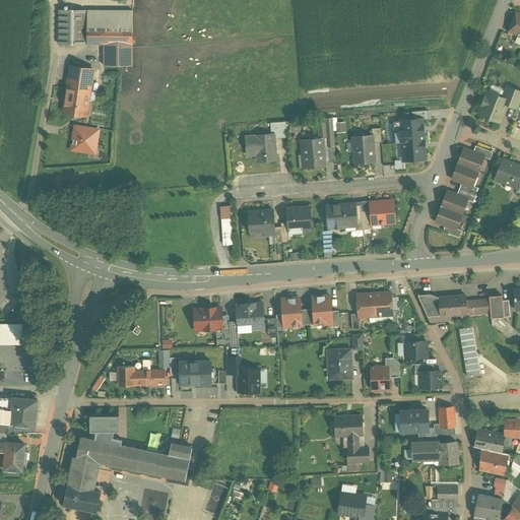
[(130,11),(56,11),(56,47),(103,47),(102,68),(130,68),(130,11)]
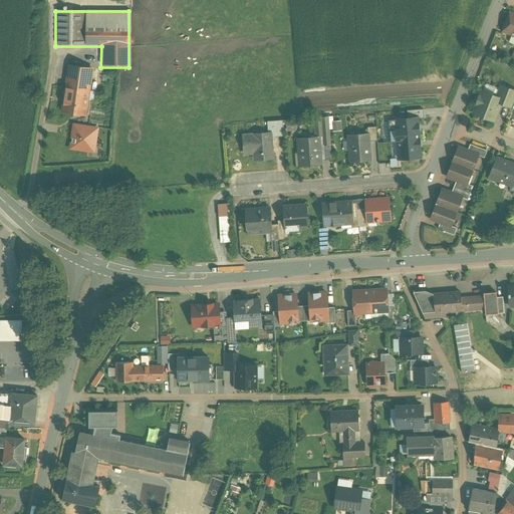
[(513,13),(507,11),(498,31),(513,37),(513,13)]
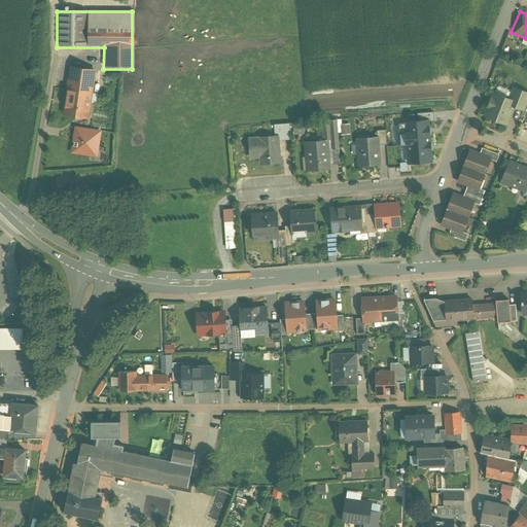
[(94,72),(69,68),(61,116),(86,120),(94,72)]
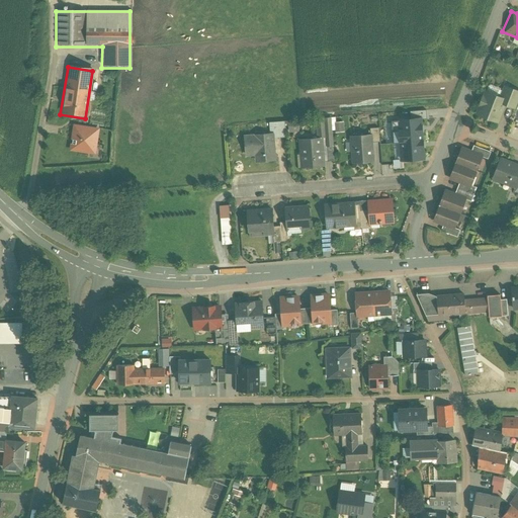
[(482,92),(471,115),(497,125),(504,108),(515,112),(517,103),(517,89),(506,85),(500,99),(482,92)]
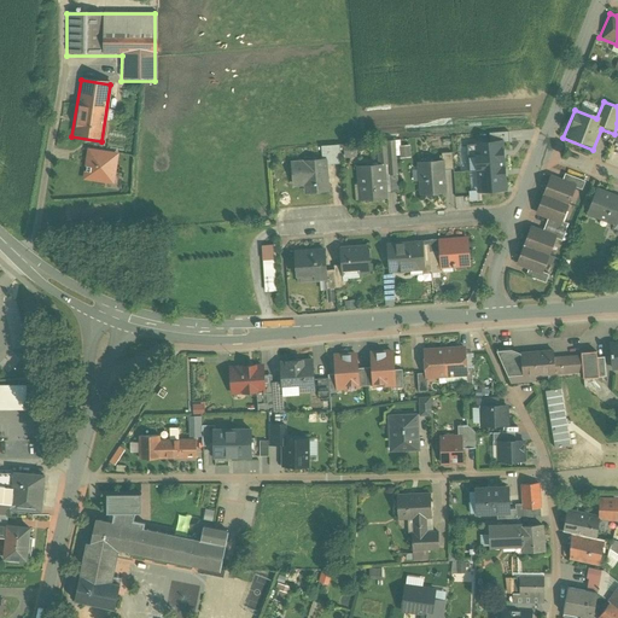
[(509,133),(487,134),(489,157),(512,156),(509,133)]
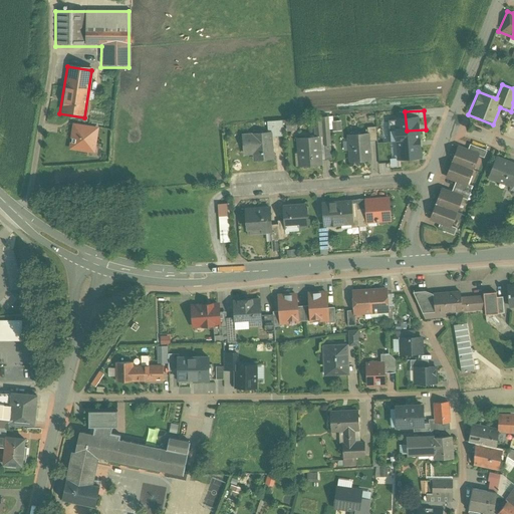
[(312,137),(292,139),(293,169),(317,168),(315,147),(332,146),(330,116),(311,118),(312,137)]
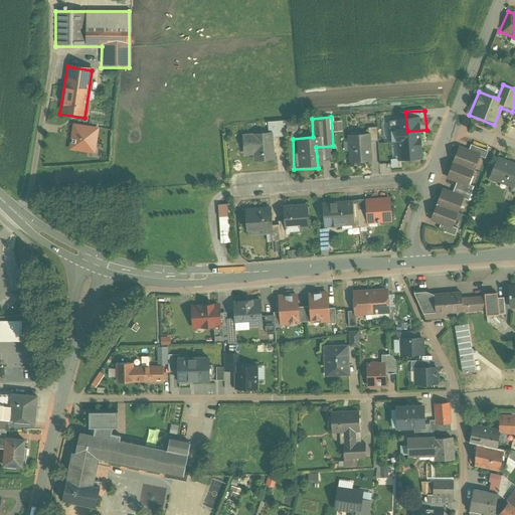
[(98,129),(74,126),(71,149),(95,152),(98,129)]
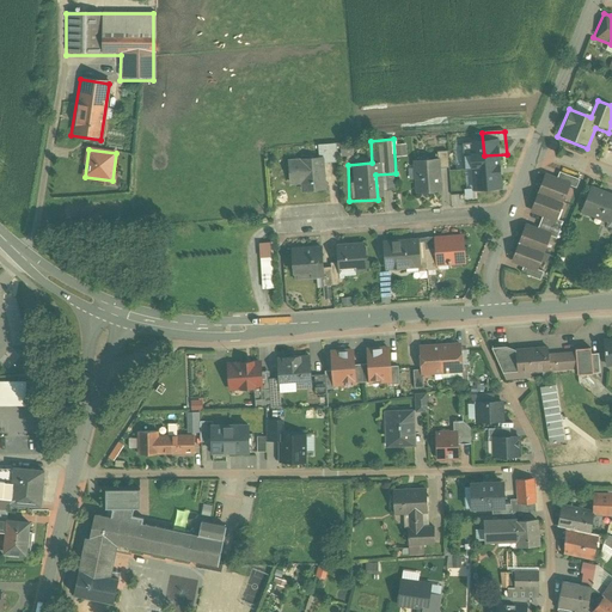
[(500,157),(467,159),(470,194),(501,191),(500,157)]
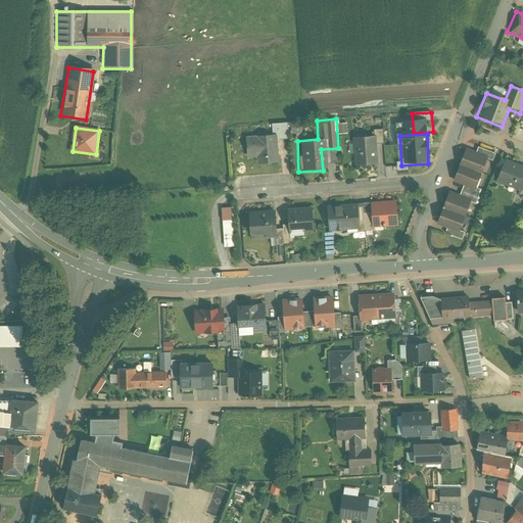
[(274,135),(241,137),(243,160),(252,160),(252,167),(278,165),(274,135)]
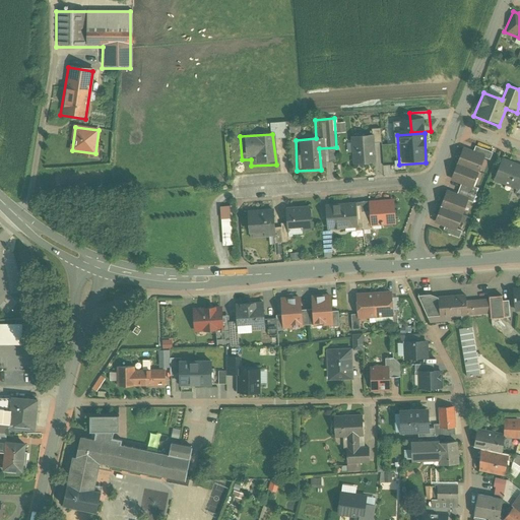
[(375,135),(348,137),(350,168),(377,167),(375,135)]
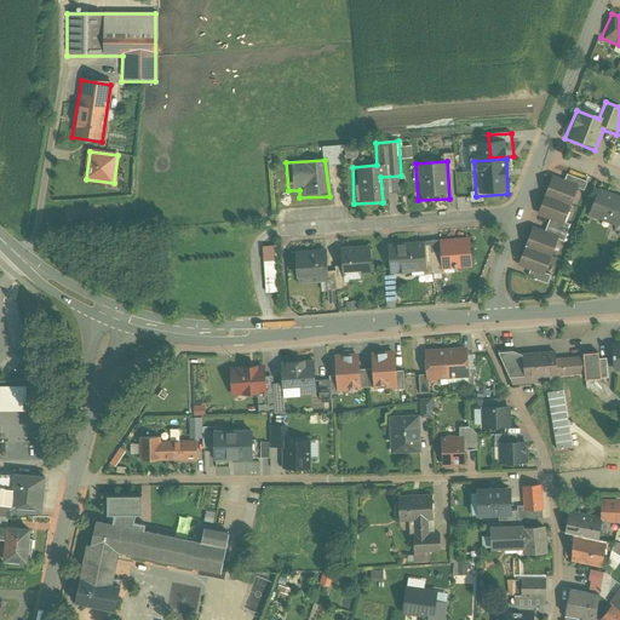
[(568,174),(564,182),(577,187),(584,190),(587,182),(568,174)]
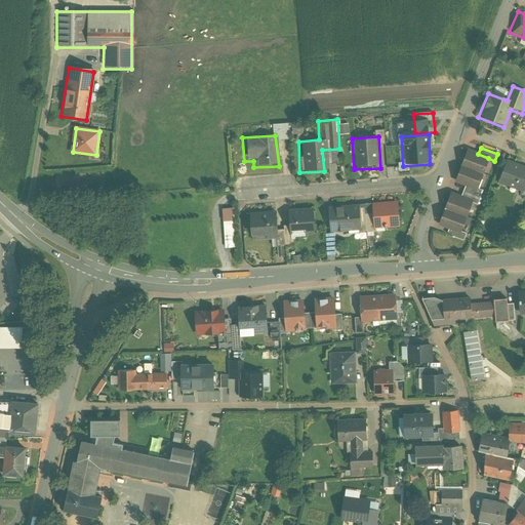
[(478,154),(469,151),(462,165),(482,173),(488,158),(478,154)]
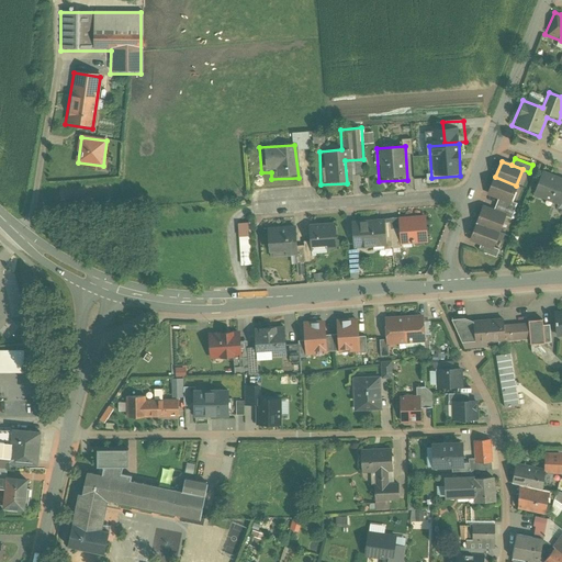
[(561,198),(561,179),(543,172),(535,194),(560,204),(561,198)]
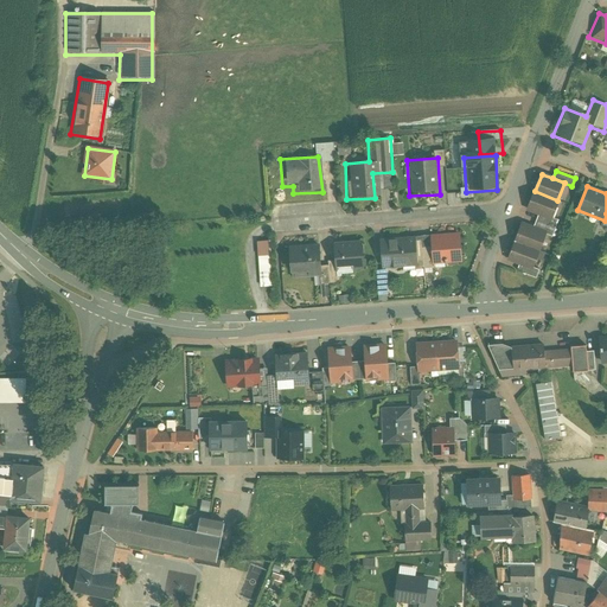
[(535,191),(528,209),(540,212),(551,217),(557,200),(535,191)]
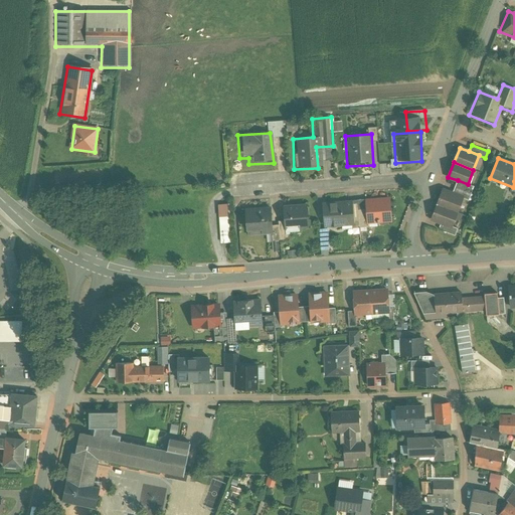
[(468,184),(458,180),(455,187),(472,193),(474,186),(468,184)]
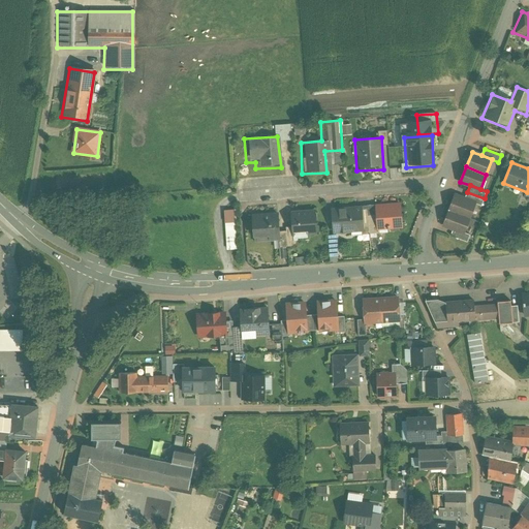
[(467,192),(465,198),(475,203),(475,204),(481,206),(485,198),(467,192)]
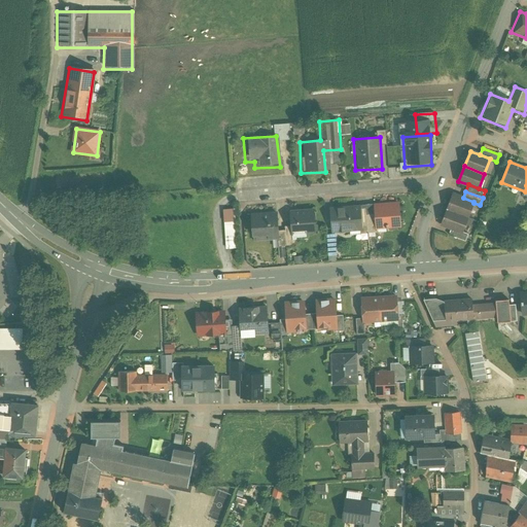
[(463,198),(454,195),(448,209),(467,217),(473,203),(473,202),(463,198)]
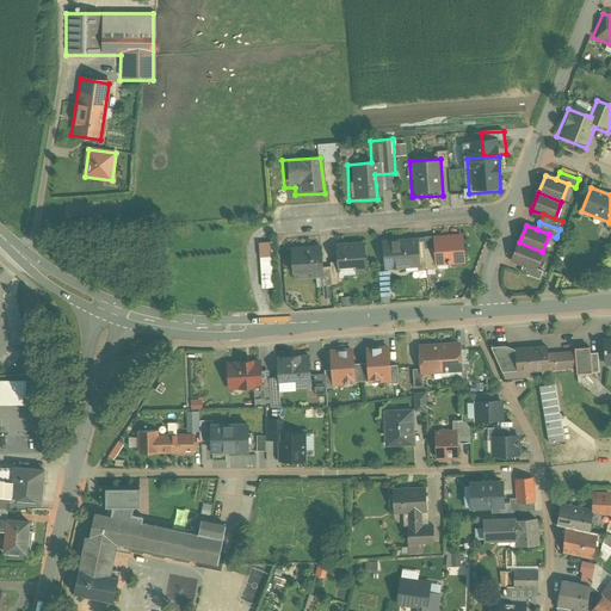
[(461,236),(429,239),(432,267),(464,264),(461,236)]
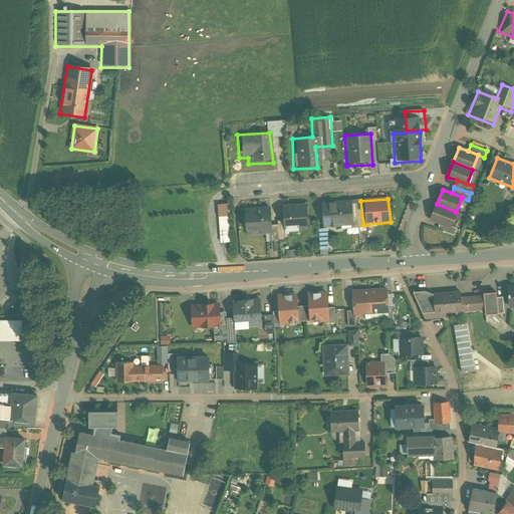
[(351,201),(316,204),(318,228),(354,225),(351,201)]
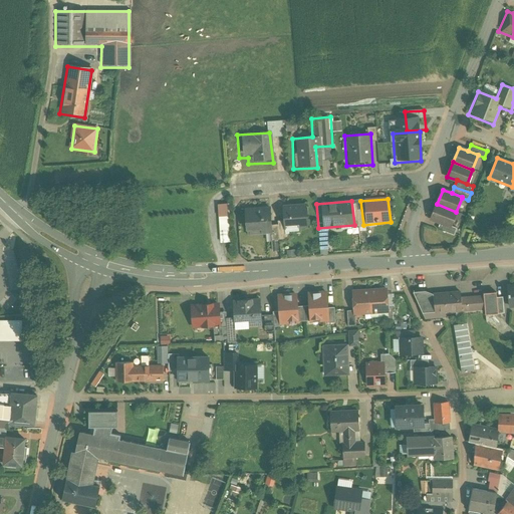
[(218,243),(228,243),(227,204),(216,204),(218,243)]
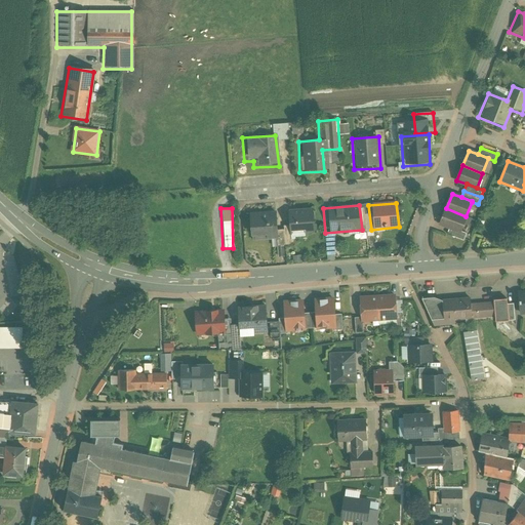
[(313,208),(283,210),(285,236),(314,234),(313,208)]
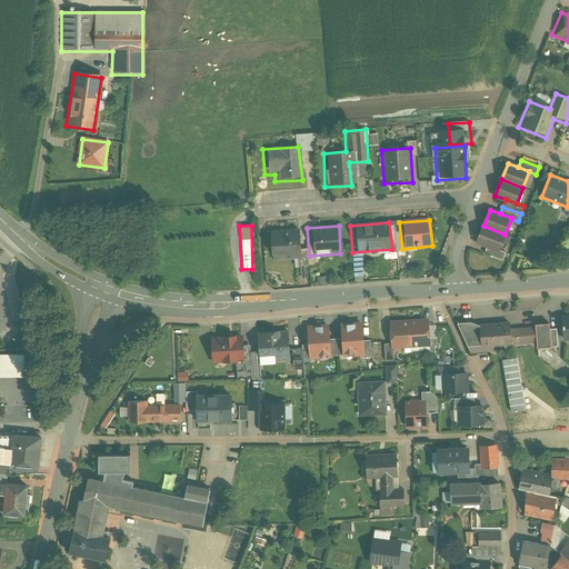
[(483,226),(477,242),(488,247),(499,250),(505,235),(483,226)]
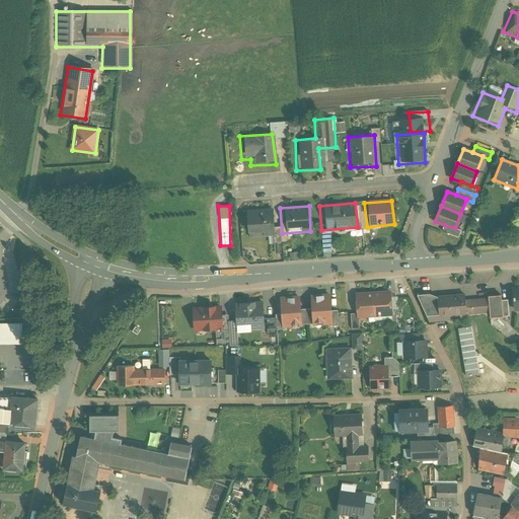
[(272,208),(242,210),(245,237),(274,234),(272,208)]
